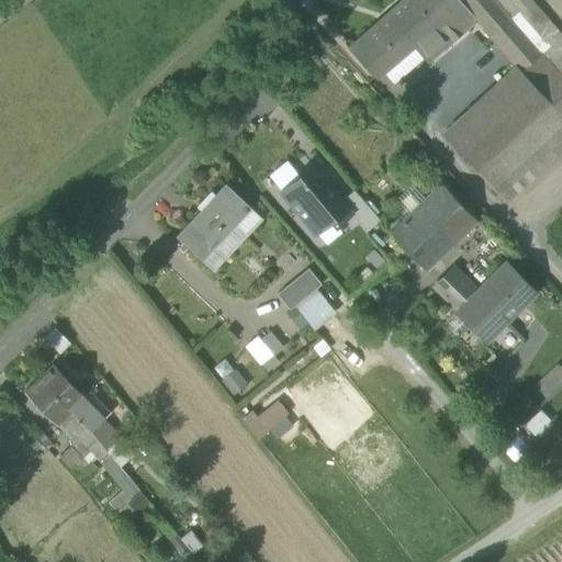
[(404,0),(349,48),(377,77),(413,46),(427,63),(450,43),(415,0),(404,0)]
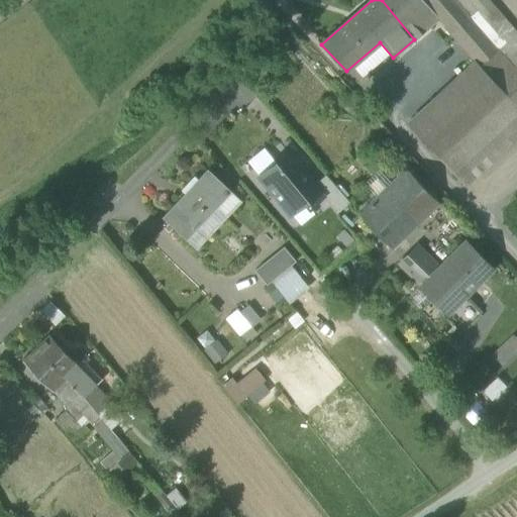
[(480,66),(499,49),(455,0),(382,0),(414,39),(437,19),(479,67),(480,66)]
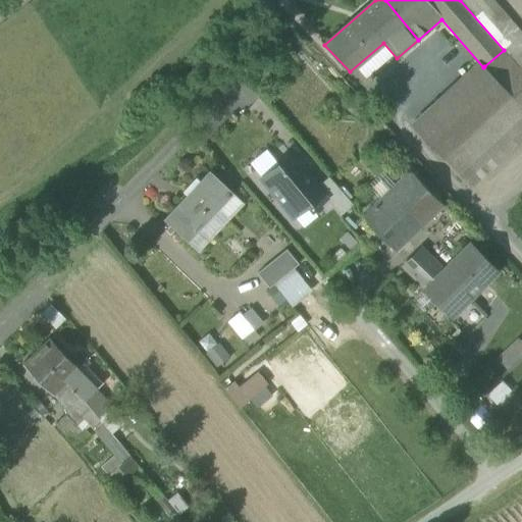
[(521,34),(491,0),(460,0),(504,50),(512,60),(521,51),(521,34)]
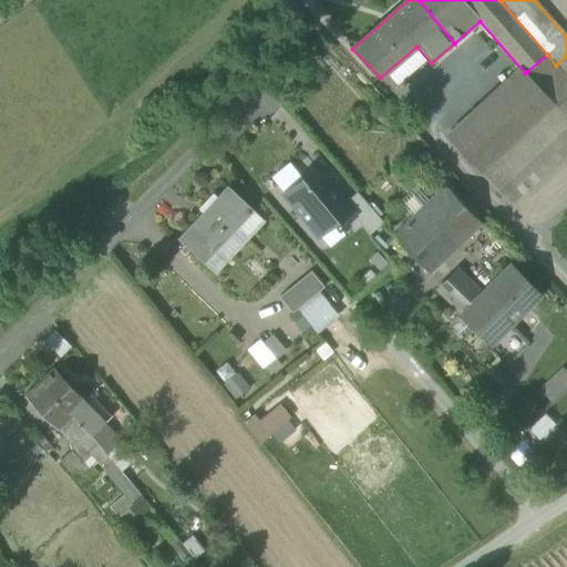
[(558,107),(566,99),(566,76),(556,65),(547,54),(526,72),(558,107)]
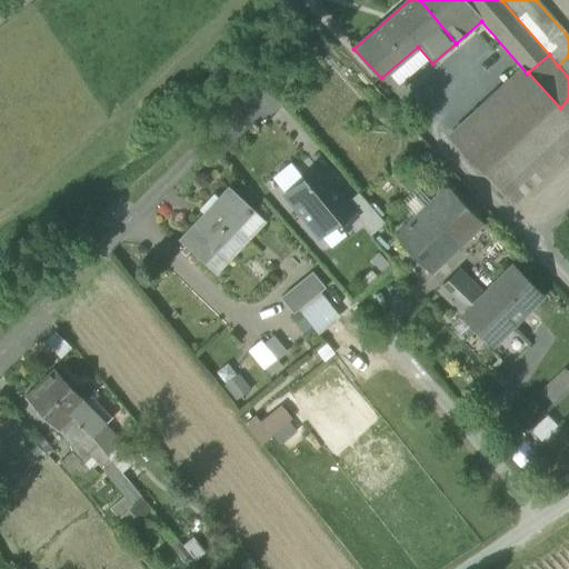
[(568,56),(558,66),(568,77),(568,56)]
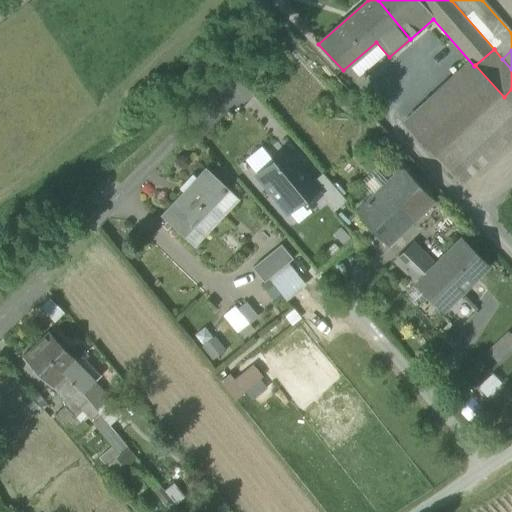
[(437,159),(504,97),(475,65),(474,66),(408,127),(437,159)]
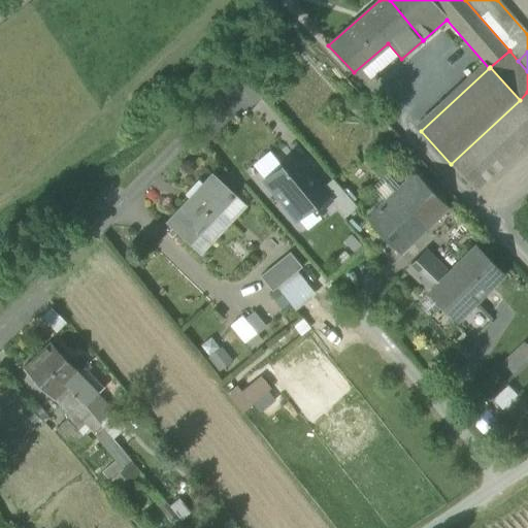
[(527,142),(527,92),(520,100),(451,164),(475,191),(527,142)]
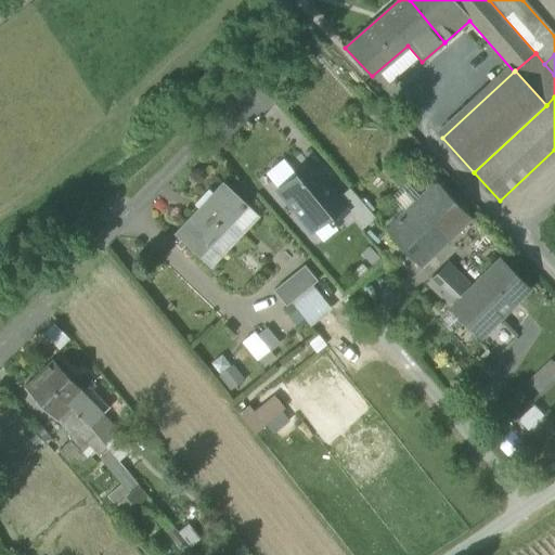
[(296,175),(279,189),(312,230),(327,218),(333,223),(347,211),(347,210),(337,198),(313,169),(300,180),(296,175)]
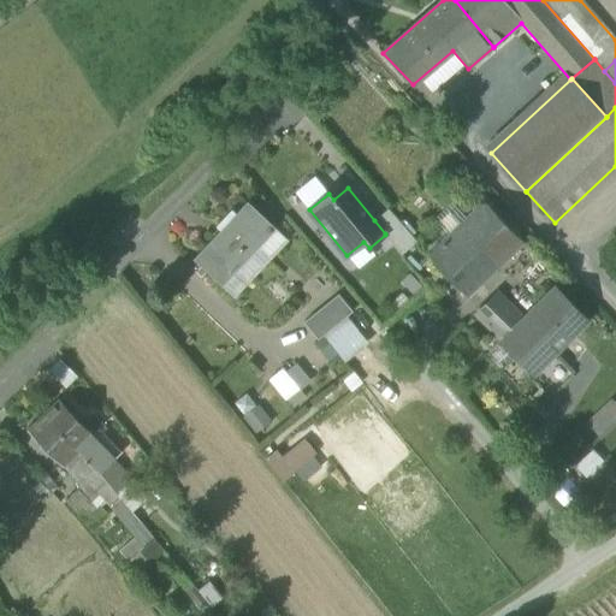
[(194,258),(223,285),(277,227),(248,200),(194,258)]
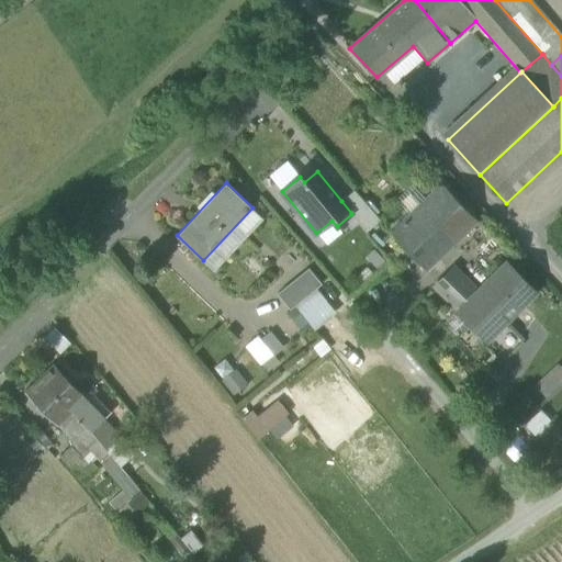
[(419,205),(456,244),(479,222),(442,183),(419,205)]
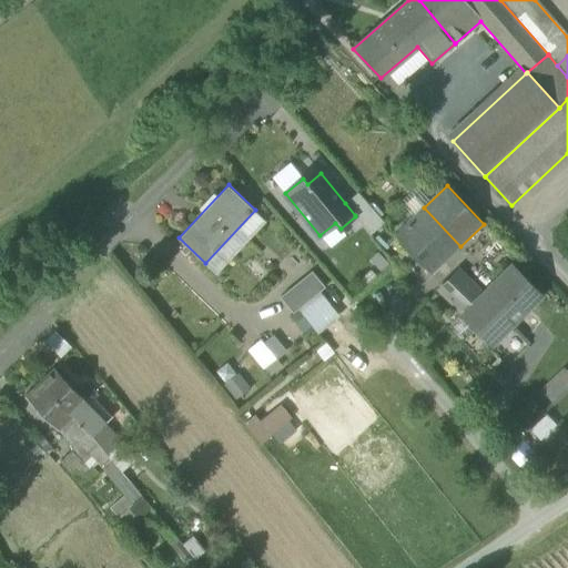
[(384,224),(358,193),(345,203),(355,215),(355,216),(371,235),(384,224)]
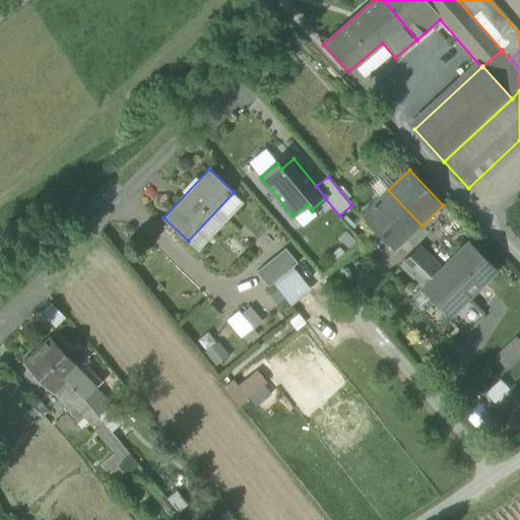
[(363,214),(396,250),(421,225),(388,190),(363,214)]
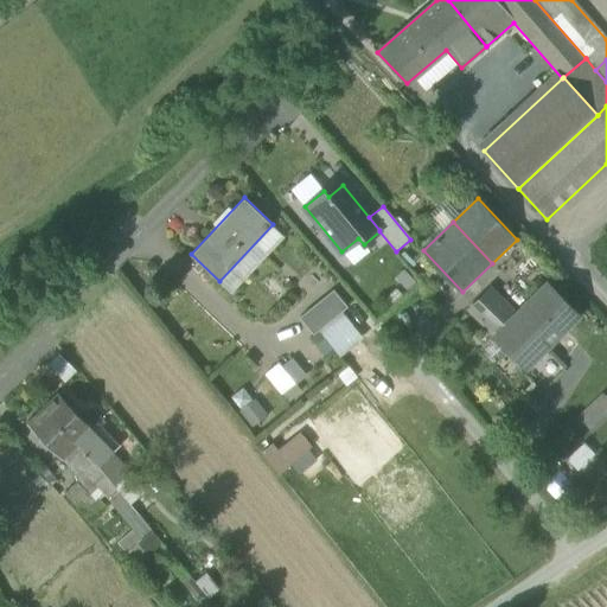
[(287,237),(273,224),(219,281),(234,294),(287,237)]
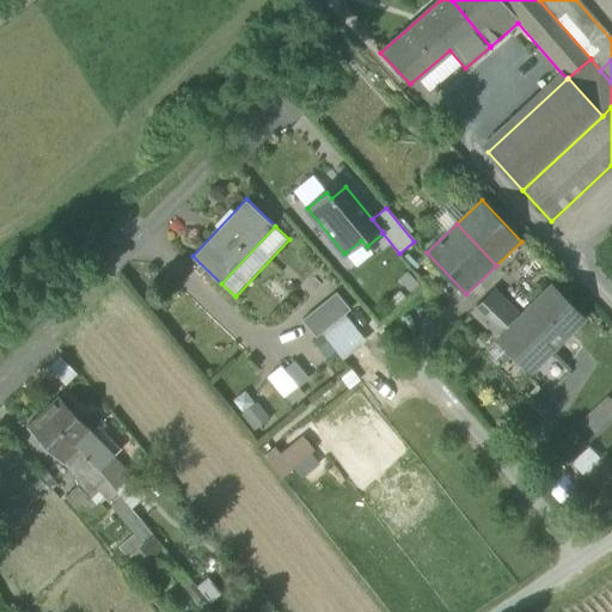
[(500,340),(530,369),(582,318),(552,287),(521,318),(500,340)]
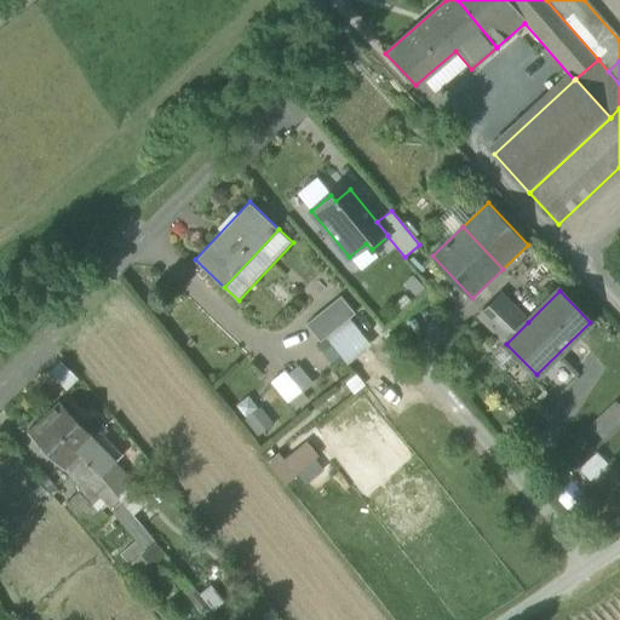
[(480,317),(506,344),(528,322),(501,296),(480,317)]
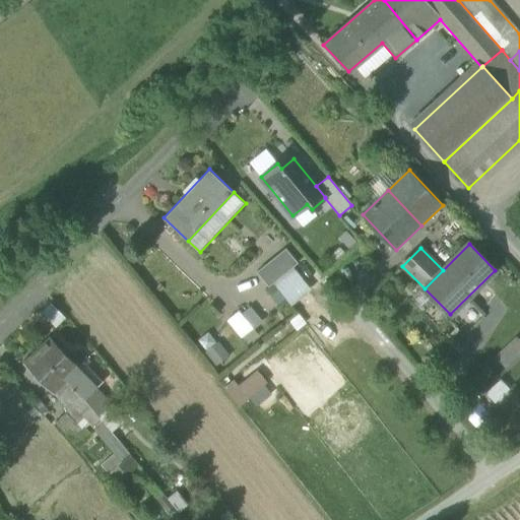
[(269,287),(272,284),(291,269),(298,264),(286,250),(258,273),(269,287)]
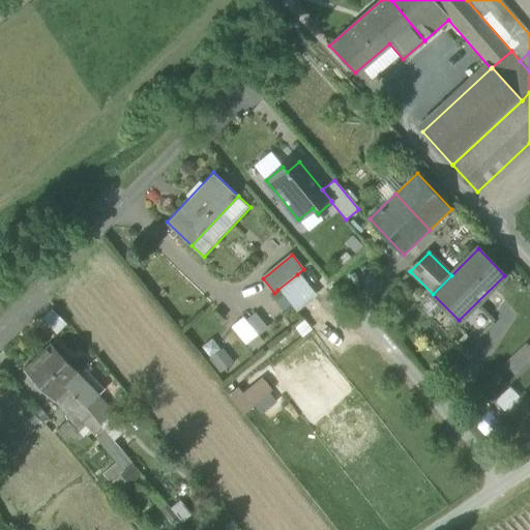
[(314,295),(297,274),(277,290),(295,311),(314,295)]
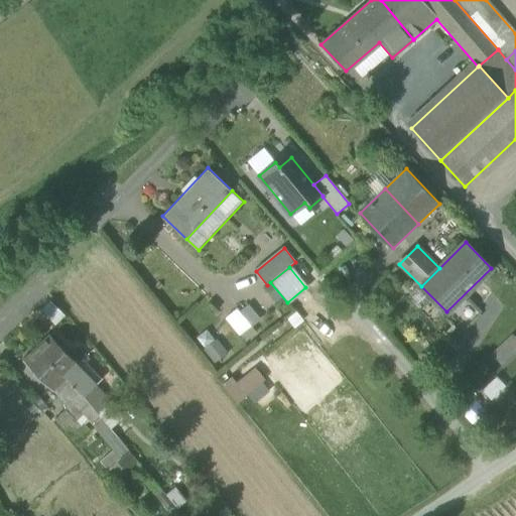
[(38,305),(56,327),(67,317),(48,295),(38,305)]
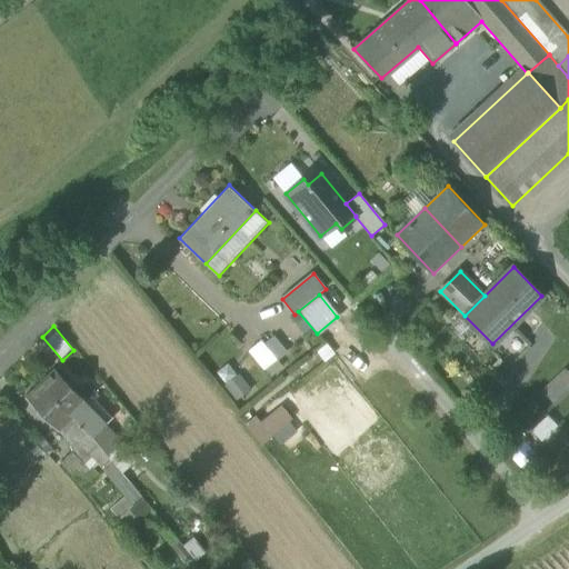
[(517,357),(529,346),(513,328),(501,340),(517,357)]
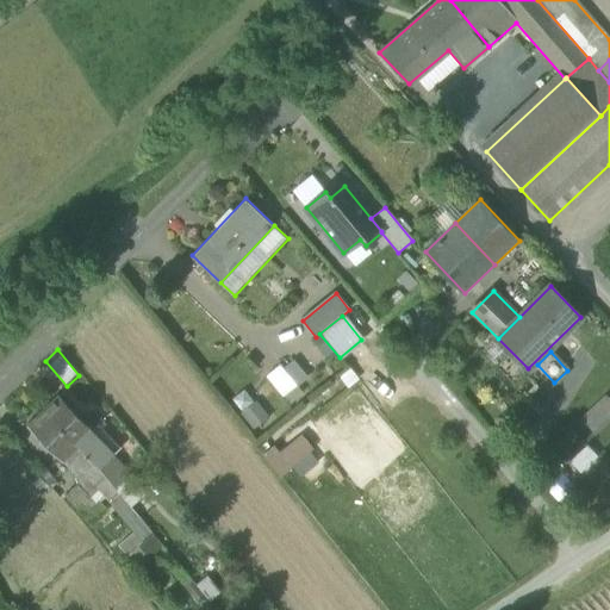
[(266,380),(284,402),(298,390),(280,368),(266,380)]
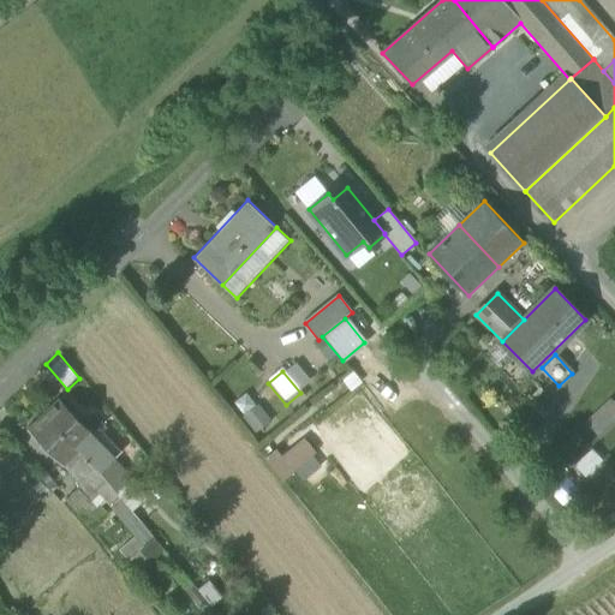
[(248,392),(236,401),(257,430),(269,421),(248,392)]
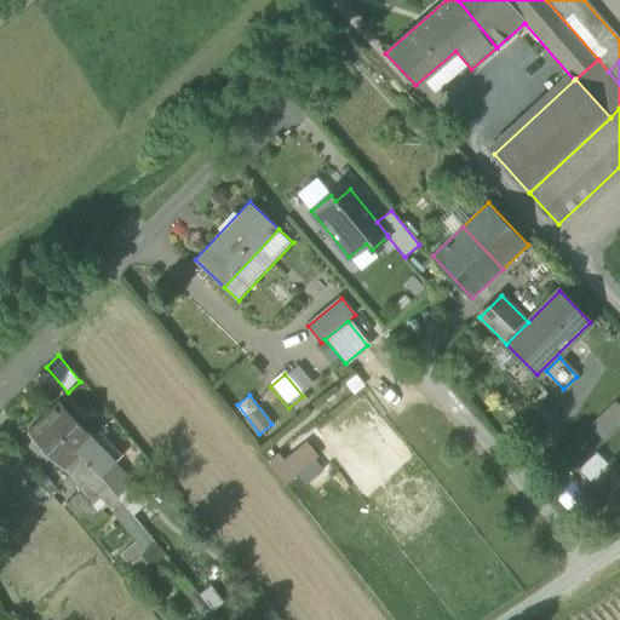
[(44,418),(79,454),(90,443),(95,438),(58,402),(44,418)]
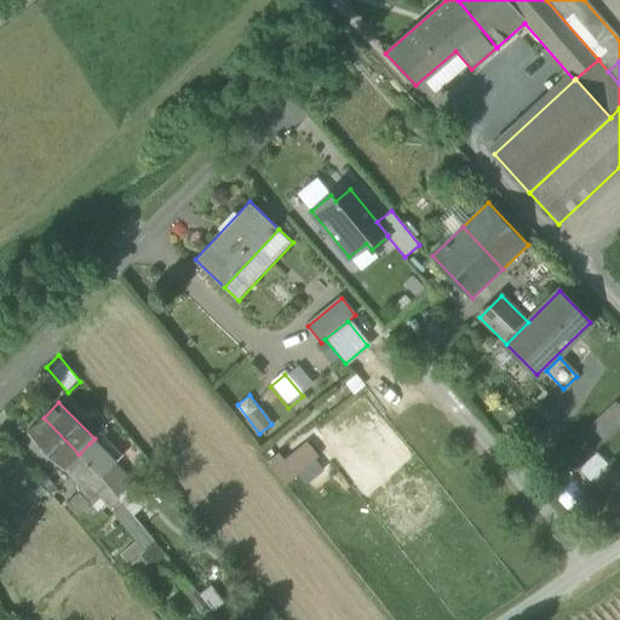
[(591,429),(602,441),(619,423),(619,407),(616,405),(591,429)]
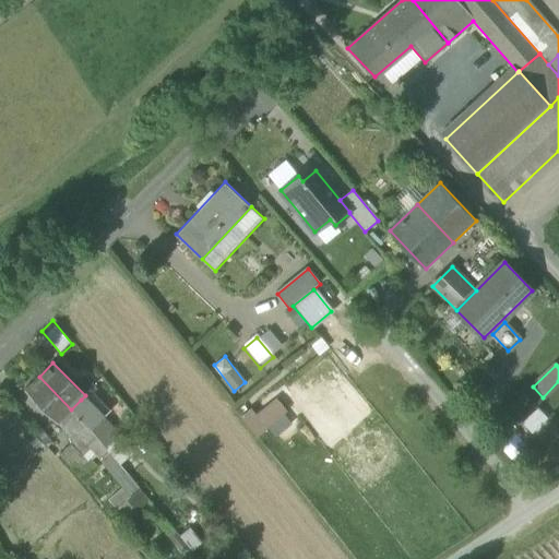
[(57,423),(61,418),(71,409),(39,377),(25,390),(57,423)]
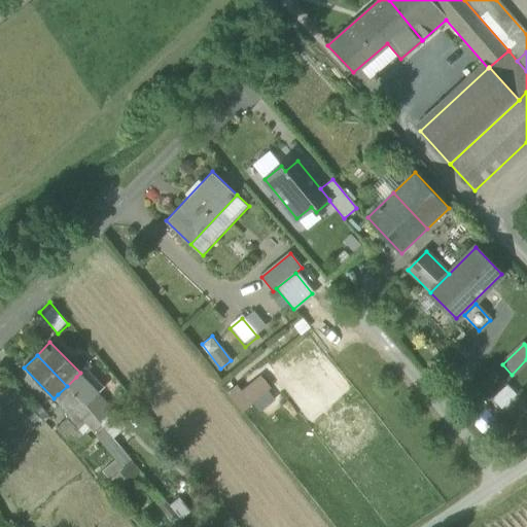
[(86,366),(80,373),(76,377),(96,397),(107,387),(86,366)]
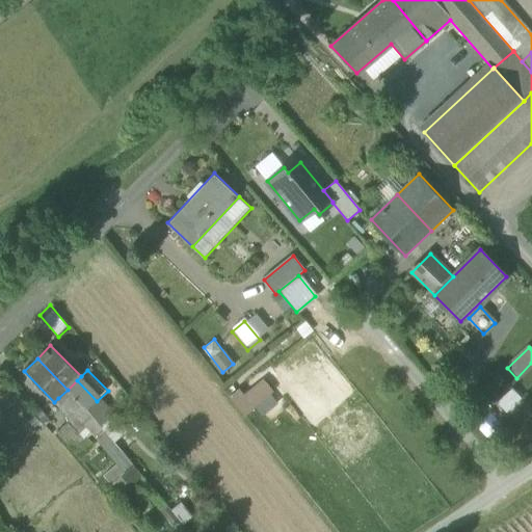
[(233,399),(245,414),(273,391),(262,376),(233,399)]
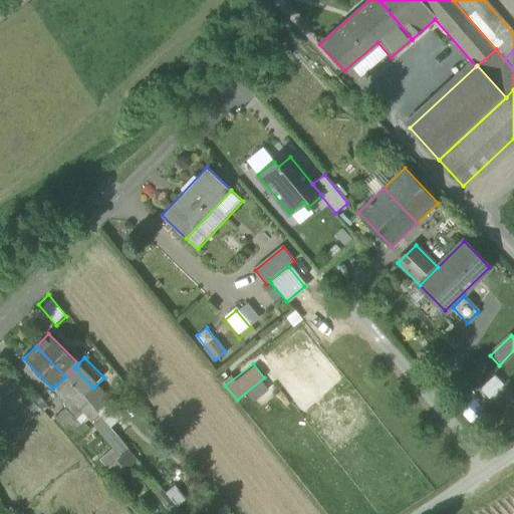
[(93,388),(74,367),(65,376),(89,402),(96,412),(108,402),(93,388)]
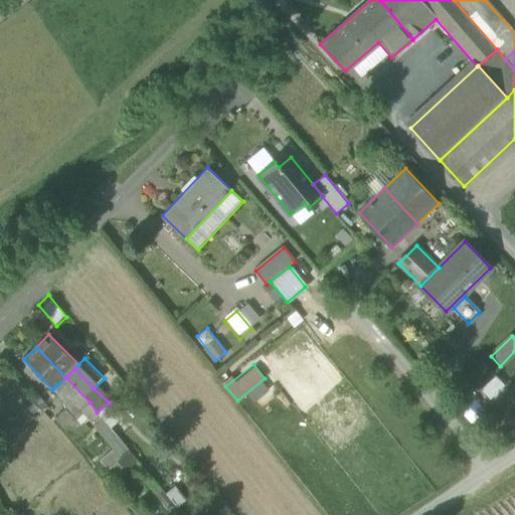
[(90,402),(65,377),(56,385),(82,411),(90,418),(97,412),(90,402)]
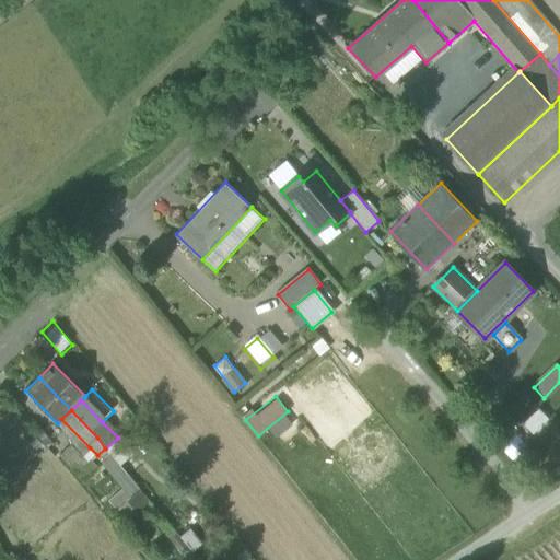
[(57,423),(72,445),(81,455),(90,447),(61,419),(57,423)]
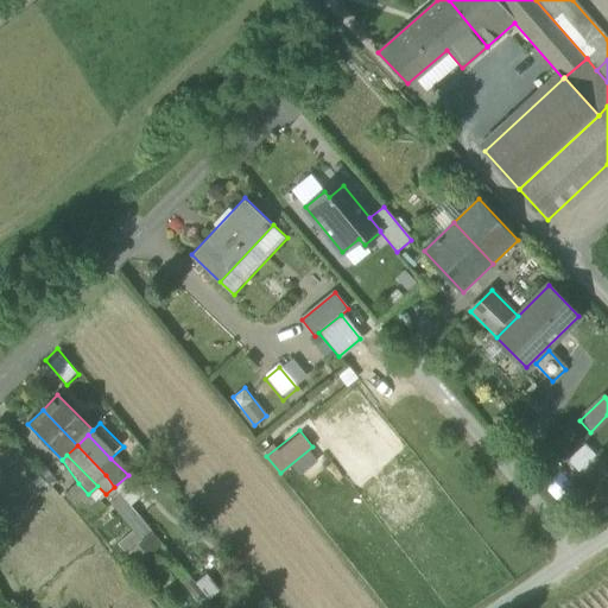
[(131,474),(128,475),(114,487),(131,506),(146,493),(131,474)]
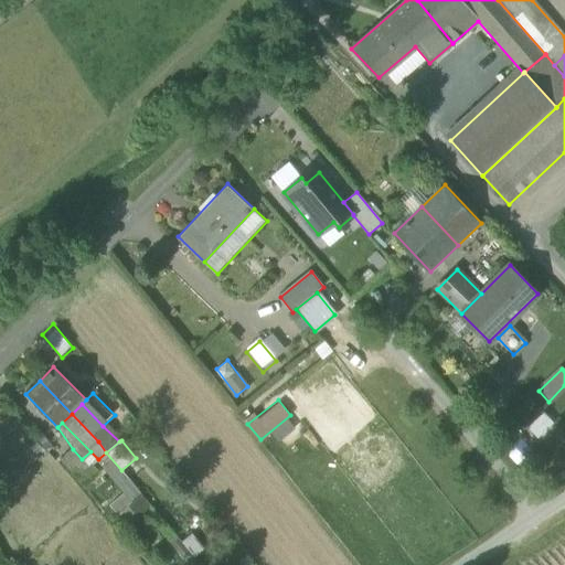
[(72,468),(82,459),(73,449),(63,458),(72,468)]
